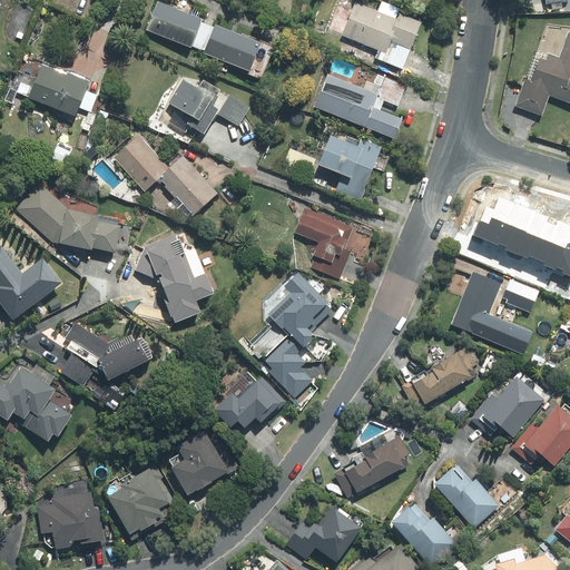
[(144,30),(189,50),(190,46),(203,51),(200,55),(246,74),(258,46),(156,2),(144,30)]
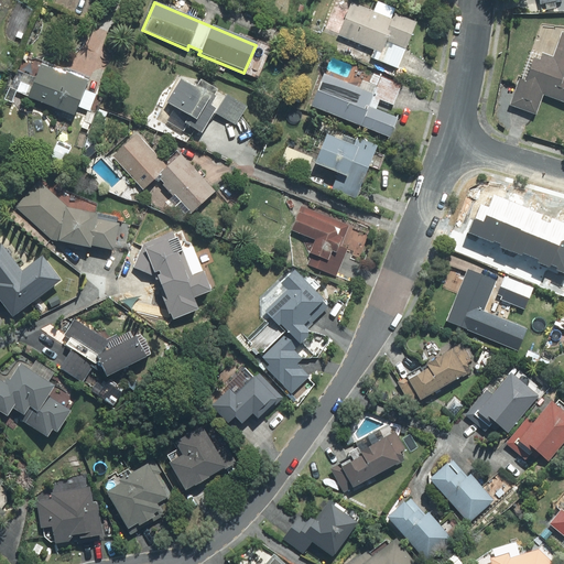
[(398,71),(402,61),(415,23),(392,14),(391,19),(351,3),(338,36),(373,50),(369,60),(398,71)]
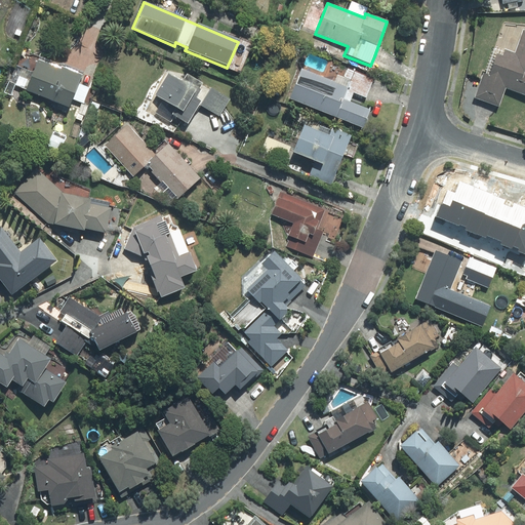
[(524,94),(524,32),(520,31),(512,52),(496,47),(478,98),(499,106),(506,88),(524,94)]
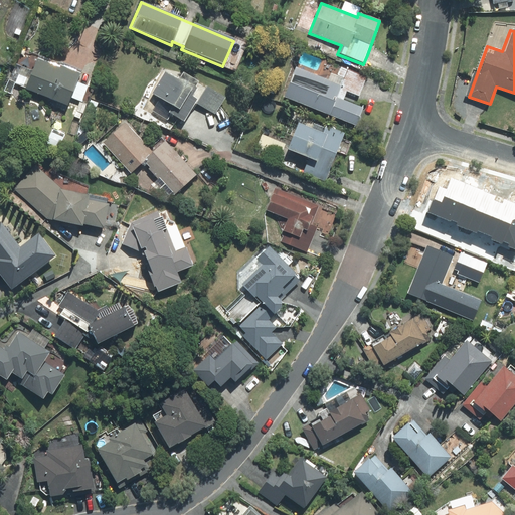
[(79,72),(33,55),(21,91),(66,108),(79,72)]
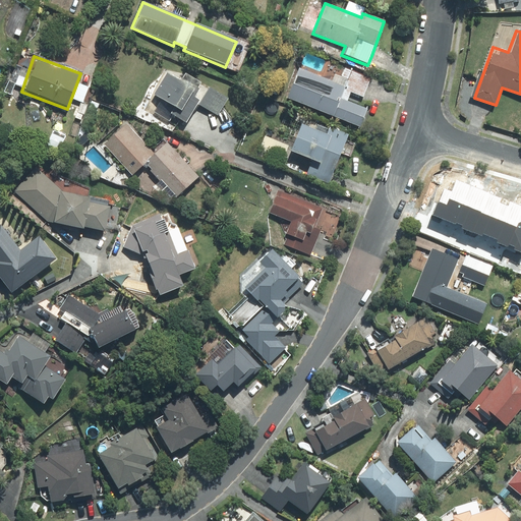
[(366,108),(348,101),(351,94),(361,98),(369,77),(345,67),(341,77),(335,74),(332,82),(299,69),(287,100),(359,128),(366,108)]
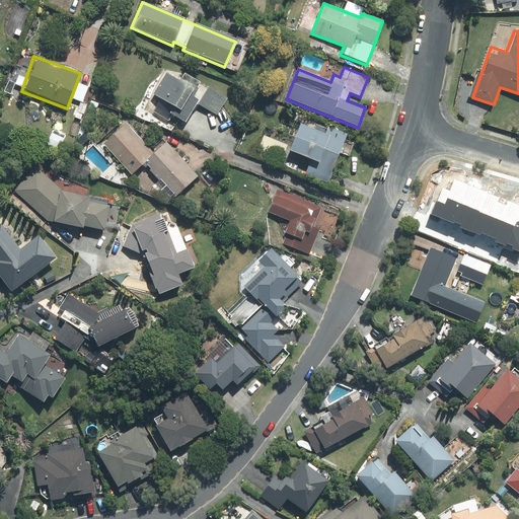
[(226,99),(183,74),(178,82),(166,74),(153,96),(160,100),(153,113),(168,122),(172,115),(186,123),(197,104),(216,116),(226,99)]
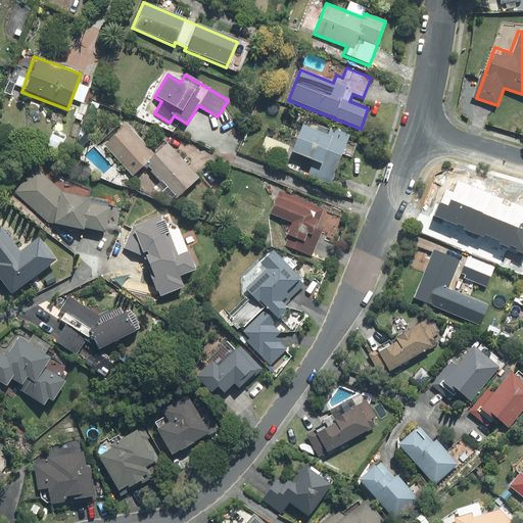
[(125,125),(102,145),(132,177),(145,164),(177,199),(199,180),(168,144),(153,156),(125,125)]
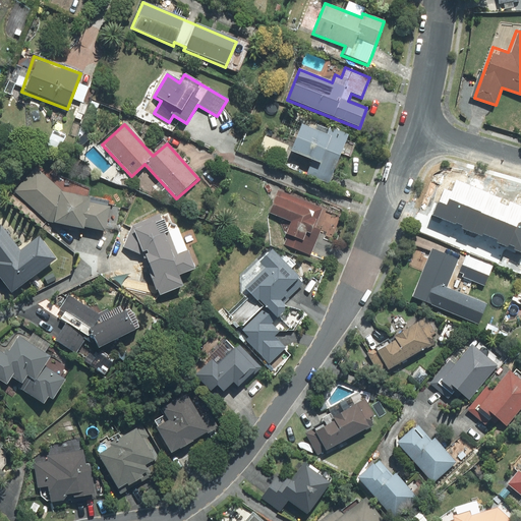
[(328,184),(349,131),(333,124),(331,130),(316,124),(313,132),(298,126),(288,152),(299,157),(293,171),(328,184)]
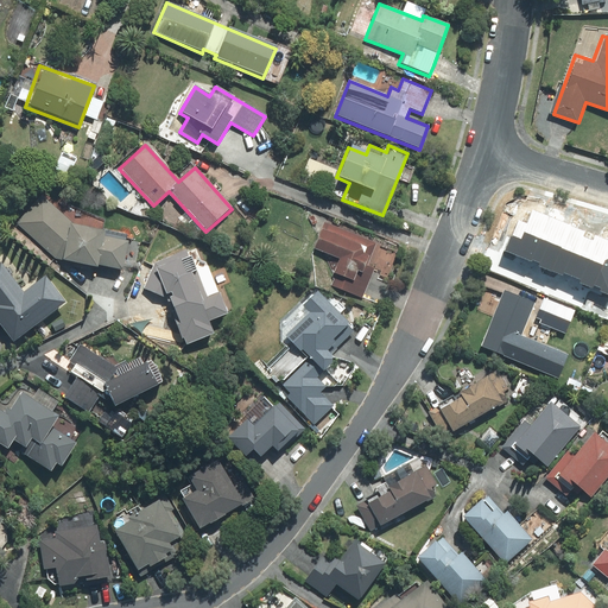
[(77,159),(63,151),(52,170),(67,178),(77,159)]
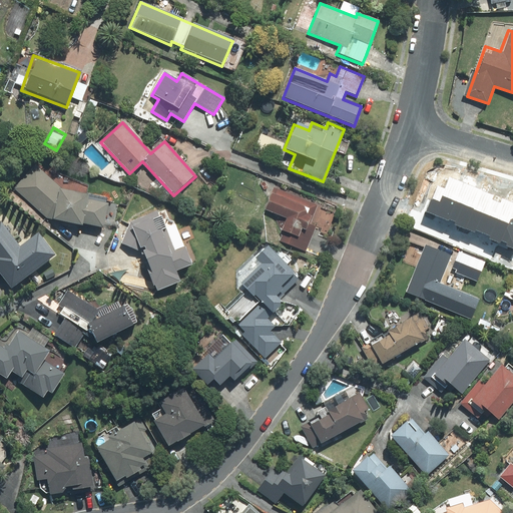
[(32,161),(9,185),(45,219),(82,227),(83,225),(102,229),(108,199),(61,189),(32,161)]
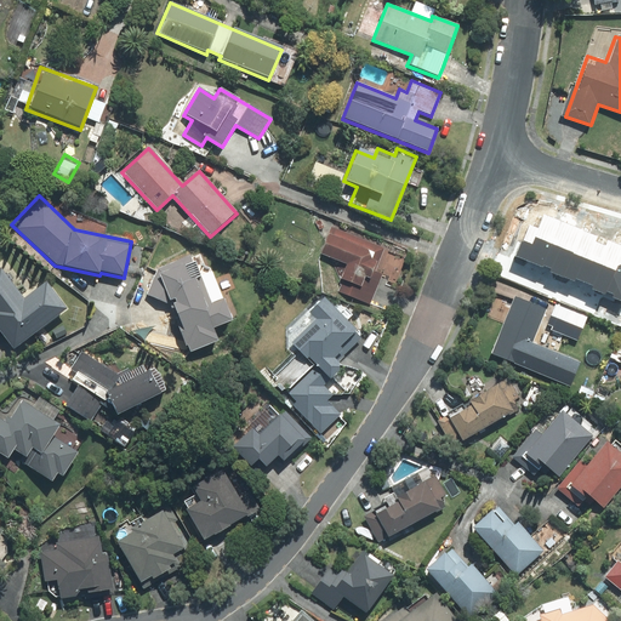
[(383,249),(330,227),(318,255),(346,266),(340,280),(343,281),(339,292),(370,306),(379,285),(371,281),(383,249)]
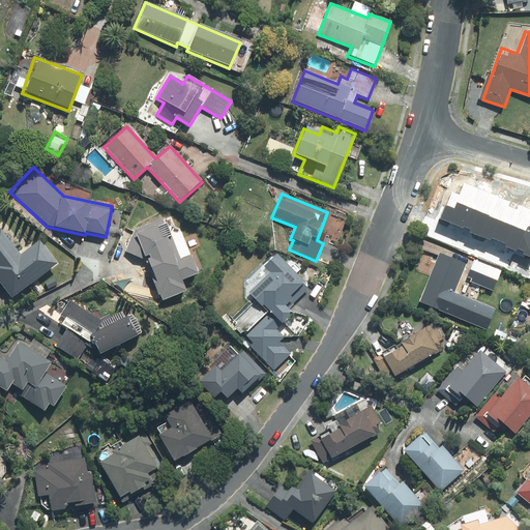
[(450,233),(451,243),(502,238),(499,199),(474,201),(475,204),(446,207),(448,221),(432,222),(433,234),(450,233)]
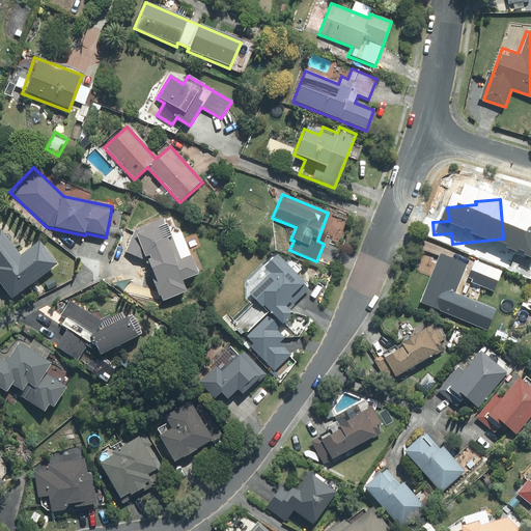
[(164,220),(134,232),(124,252),(146,262),(162,302),(187,292),(182,281),(197,275),(179,231),(170,234),(164,220)]
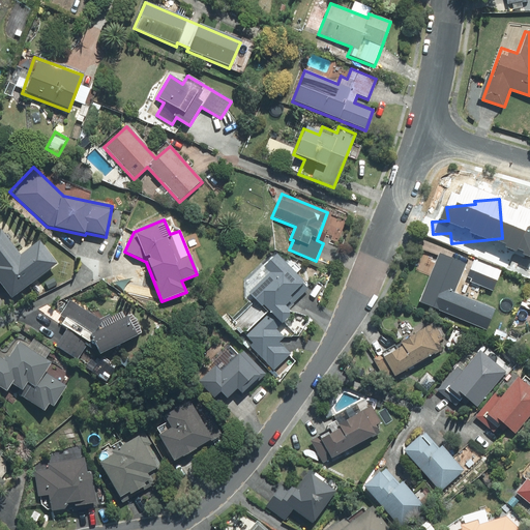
[(0,228),(0,285),(10,300),(57,267),(39,243),(20,257),(0,228)]
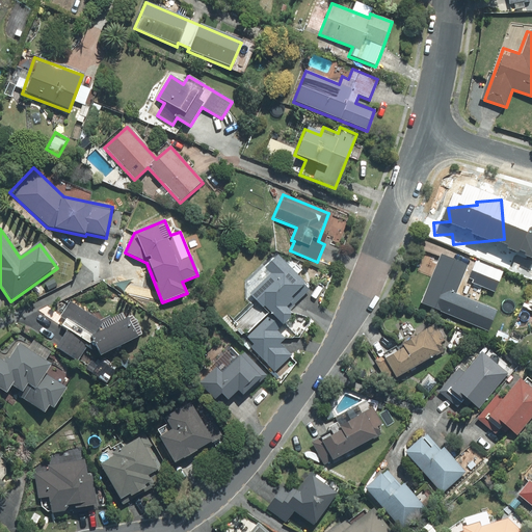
[(531,254),(531,242),(515,235),(506,255),(528,264),(531,254)]
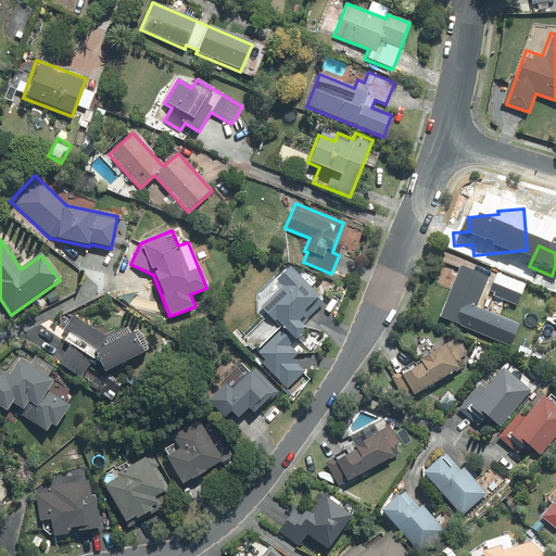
[(289,345),(294,341),(306,330),(302,326),(310,319),(306,316),(323,302),(291,266),(274,280),(276,282),(267,290),(272,297),(260,306),(265,312),(251,324),(245,317),(237,326),(256,349),(281,326),(287,331),(258,356),(287,389),(305,373),(293,358),(298,355),(289,345)]
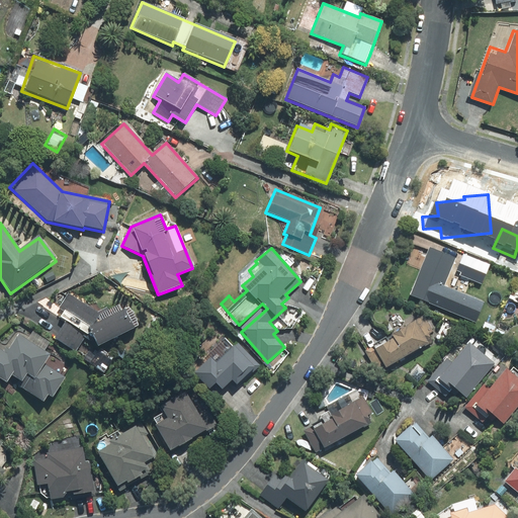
[(455,260),(429,248),(408,296),(435,308),(455,260)]
